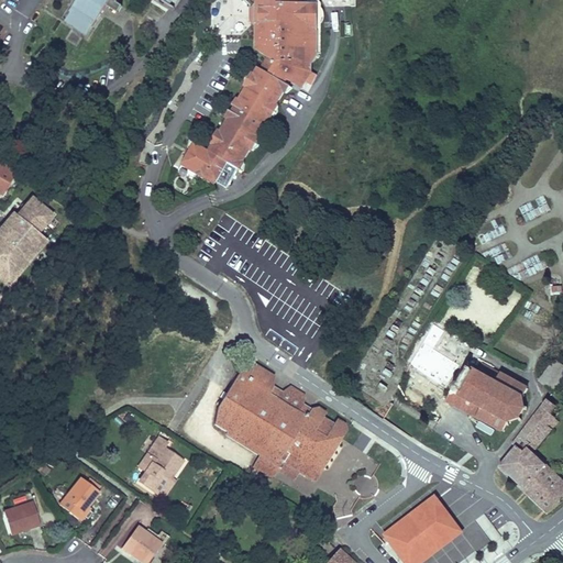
[(180,0),(77,0),(69,12),(72,13),(65,22),(87,36),(108,4),(119,12),(122,6),(117,2),(118,0),(161,0),(175,9),(180,0)]
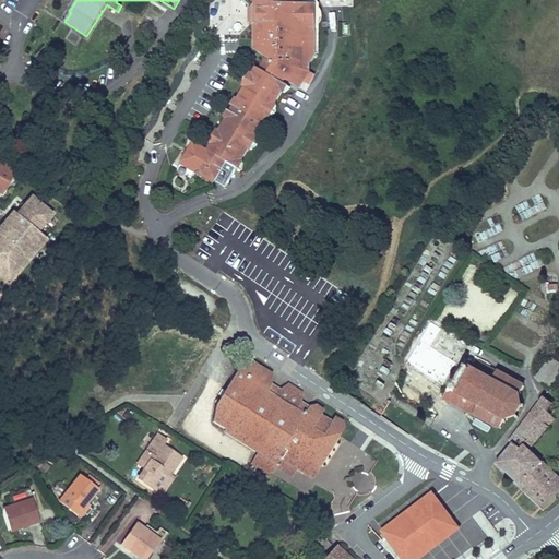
[(254,0),(258,3),(258,14),(253,20),(253,43),(274,57),(266,68),(257,61),(209,144),(194,135),(182,155),(215,175),(226,155),(238,162),(286,79),(284,78),(286,74),(300,82),(311,64),(310,58),(316,48),(316,39),(306,39),(305,18),(308,12),(308,6),(306,3),(305,0),(254,0)]
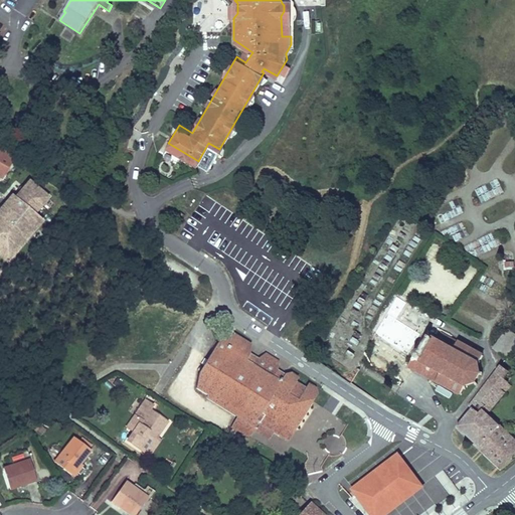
[(229,15),(233,18),(237,13),(237,3),(234,0),(231,0),(228,3),(229,15)]
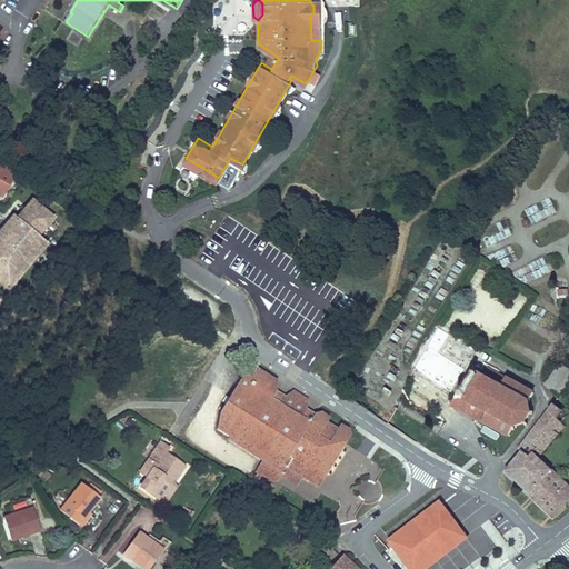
[(321,0),(310,0),(311,3),(313,6),(313,12),(310,18),(311,40),(321,40),(321,20),(323,17),(323,2),(321,0)]
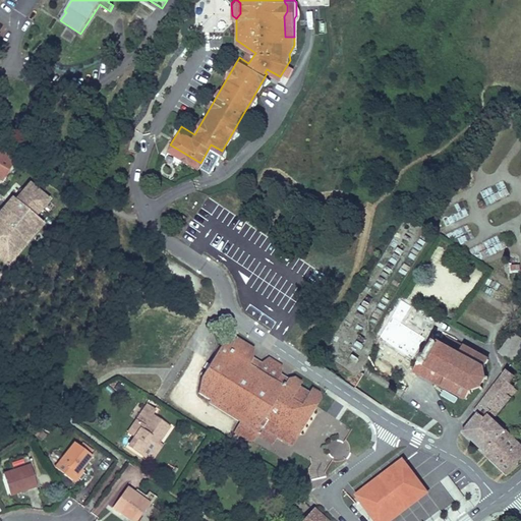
[(0,151),(0,179),(2,180),(14,160),(0,151)]
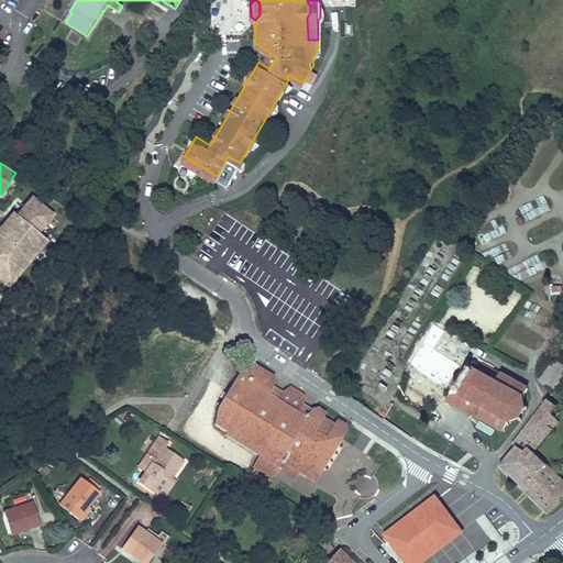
[(9,220),(0,230),(0,278),(8,286),(33,256),(31,254),(34,250),(37,252),(46,241),(37,233),(52,217),(32,199),(18,217),(17,216),(11,221),(9,220)]
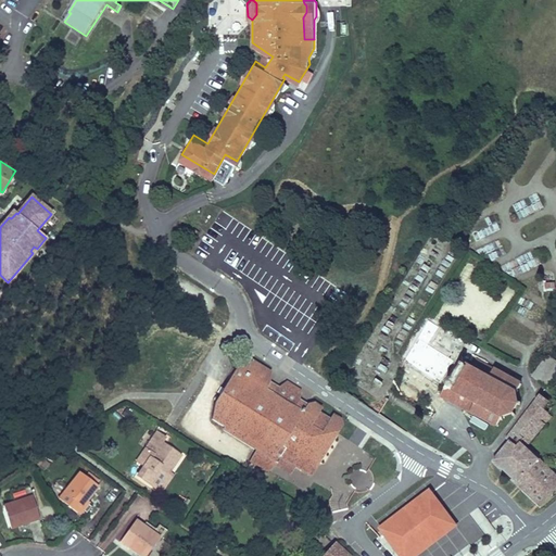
[(228,230),(236,219),(223,212),(215,223),(228,230)]
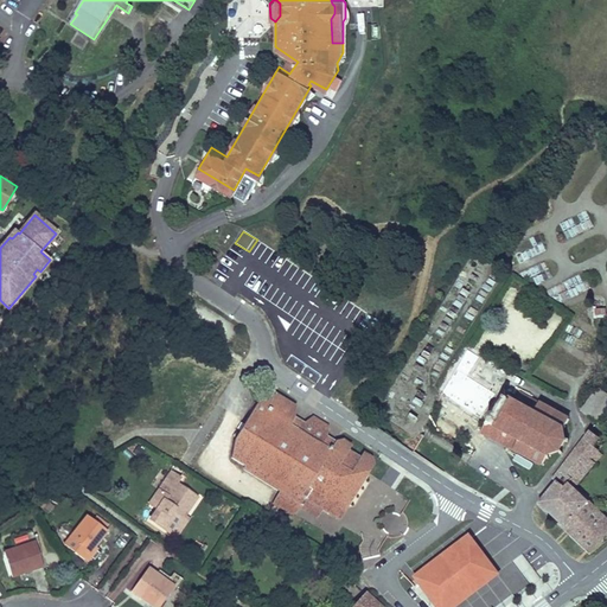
[(467,350),(442,393),(480,419),(481,415),(486,419),(489,415),(493,414),(502,398),(467,377),(478,357),(467,350)]
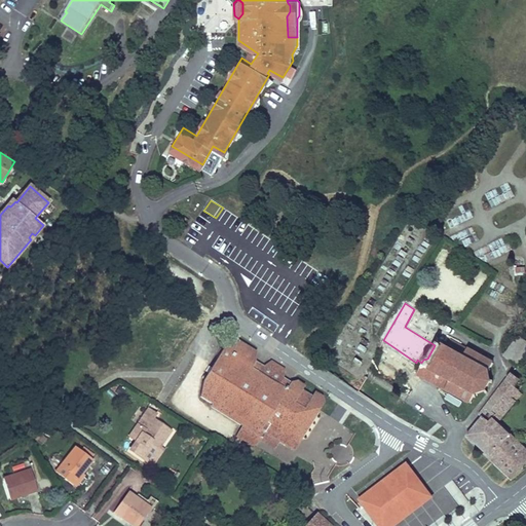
[(525,354),(525,343),(518,337),(504,355),(518,366),(525,354)]
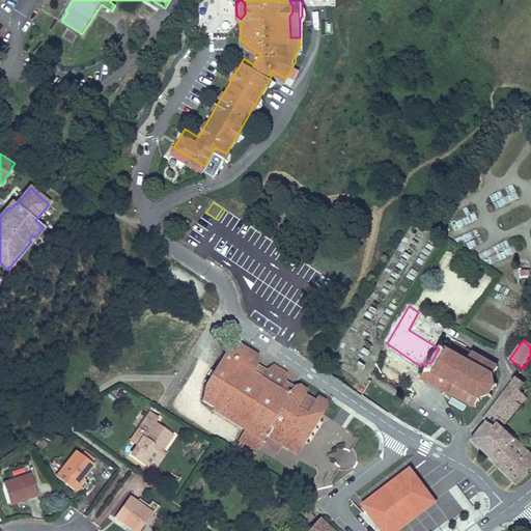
[(318,421),(327,407),(326,401),(320,398),(315,399),(314,400),(305,395),(305,393),(304,388),(299,385),(292,386),(285,382),(287,373),(273,364),(266,370),(263,371),(257,367),(257,365),(258,356),(239,343),(224,355),(204,386),(201,401),(213,408),(246,427),(244,430),(239,439),(243,442),(242,443),(255,451),(259,448),(261,445),(267,437),(282,446),(286,448),(294,447),(296,443),(298,439),(300,440),(302,438),(307,432),(307,430),(307,427),(306,425),(310,420),(312,422),(318,421)]
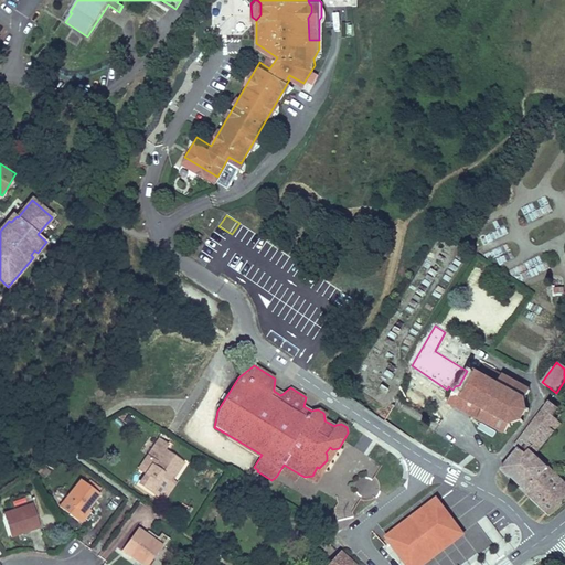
[(467,365),(467,371),(459,385),(455,386),(452,390),(454,394),(451,394),(448,402),(504,433),(508,426),(509,427),(511,427),(511,424),(519,420),(522,424),(523,422),(521,419),(525,412),(529,412),(530,409),(525,408),(524,400),(528,398),(526,396),(530,390),(483,365),(478,374),(470,370),(470,365),(467,365)]
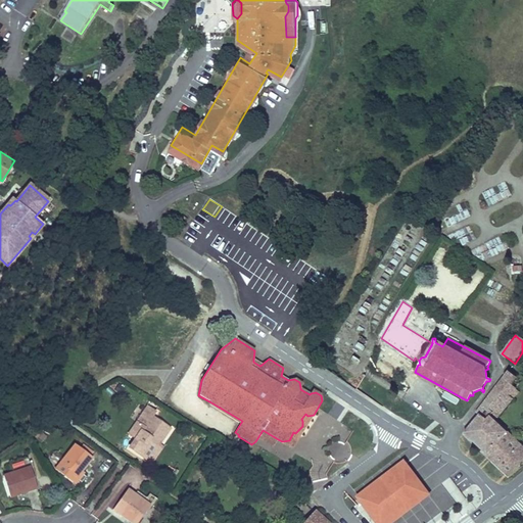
[(512,384),(516,378),(508,372),(477,414),(479,416),(464,434),(487,456),(497,445),(503,450),(505,448),(510,455),(520,444),(494,421),(490,417),(508,396),(513,400),(519,392),(512,384)]
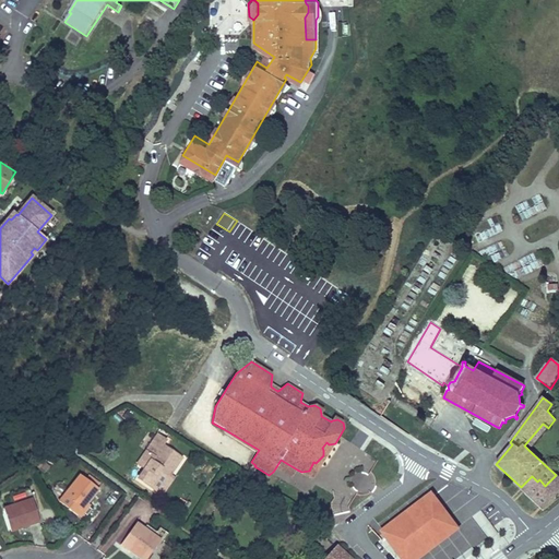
[(133,415),(127,411),(122,417),(129,421),(133,415)]
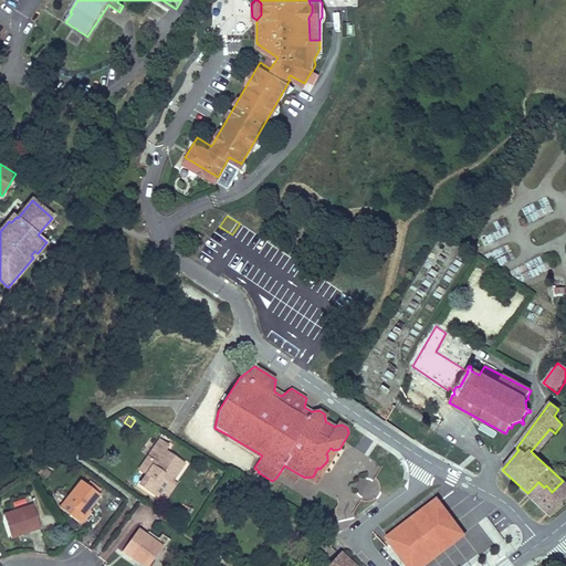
[(535,456),(555,433),(549,429),(531,451),(535,456)]
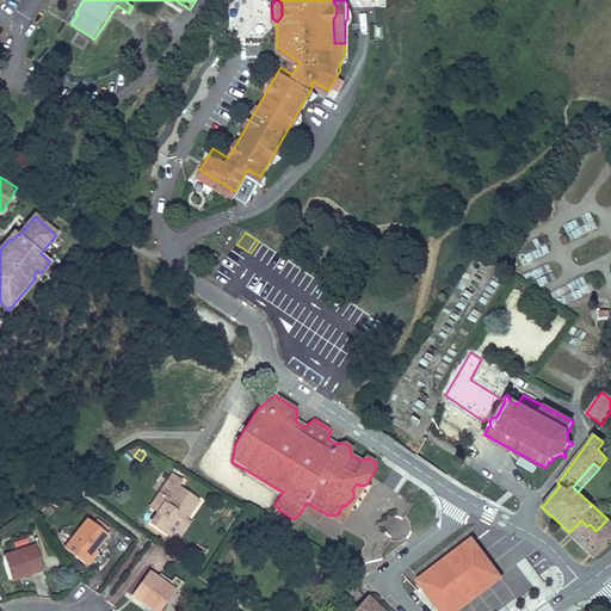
[(245,469),(245,473),(281,495),(283,492),(245,469)]
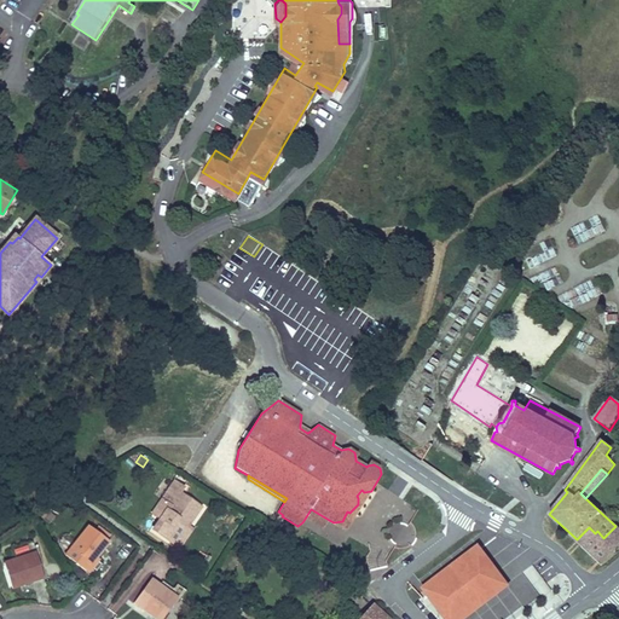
[(174,479),(158,502),(167,508),(158,519),(151,530),(175,547),(190,526),(203,507),(181,492),(185,487),(174,479)]
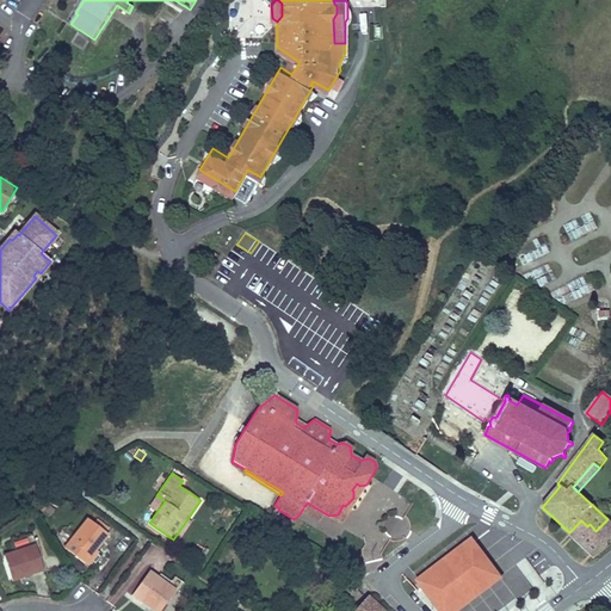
[(329,516),(341,524),(366,485),(359,486),(357,483),(352,489),(353,492),(353,495),(353,498),(347,504),(345,506),(343,505),(340,510),(338,514),(329,516)]
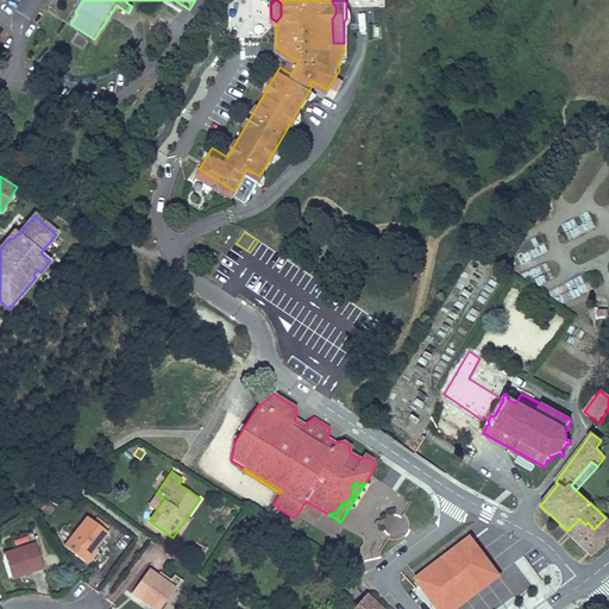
[(164,500),(156,494),(148,506),(156,510),(164,500)]
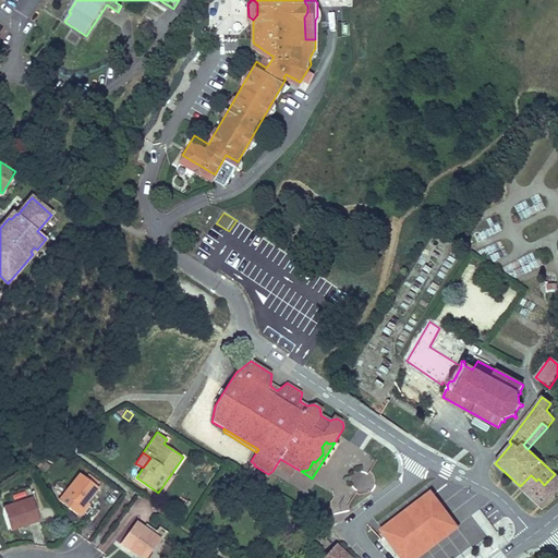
[(275,468),(292,477),(296,469),(280,459),(275,468)]
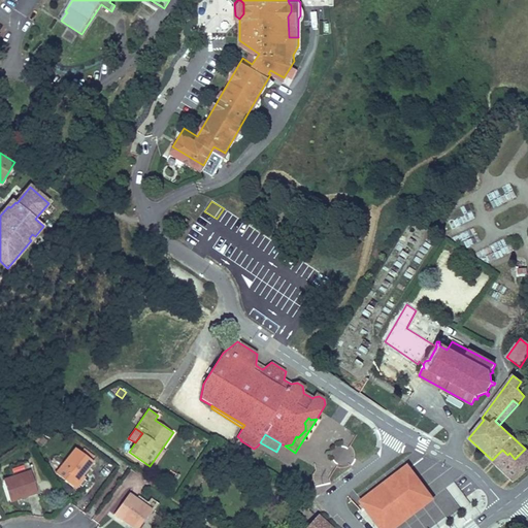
[(353,460),(349,446),(332,450),(336,465),(353,460)]
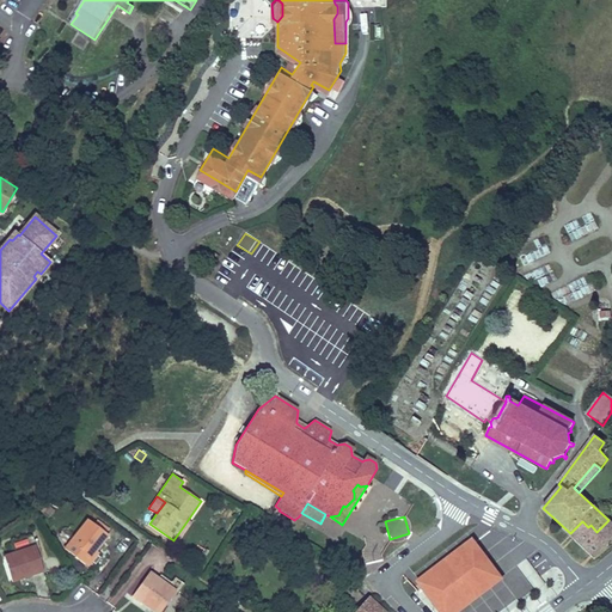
[(93,524),(86,519),(63,548),(89,568),(92,563),(95,564),(101,558),(98,556),(99,554),(97,552),(109,536),(106,533),(110,530),(97,520),(93,524)]
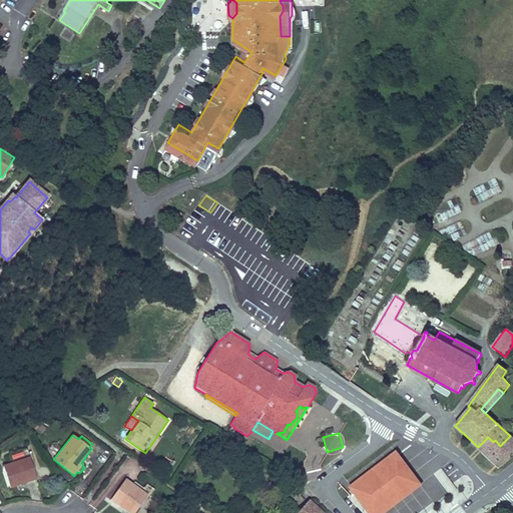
[(160,438),(157,436),(145,453),(149,455),(160,438)]
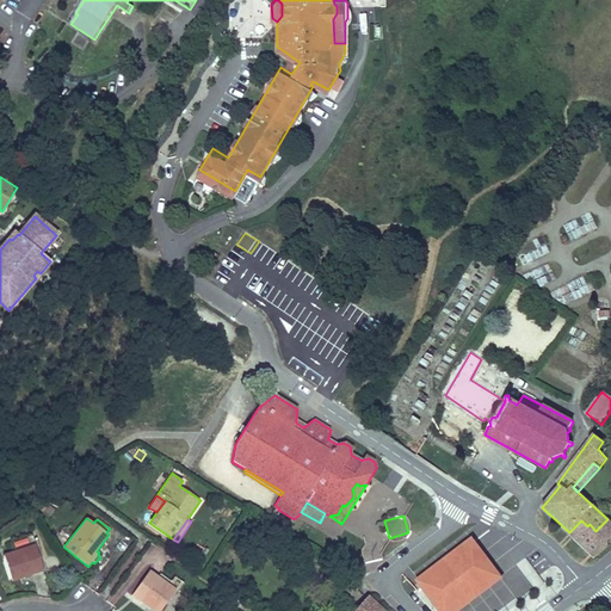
[(596,531),(590,524),(587,526),(581,520),(569,532),(594,557),(610,543),(610,523),(608,519),(596,531)]
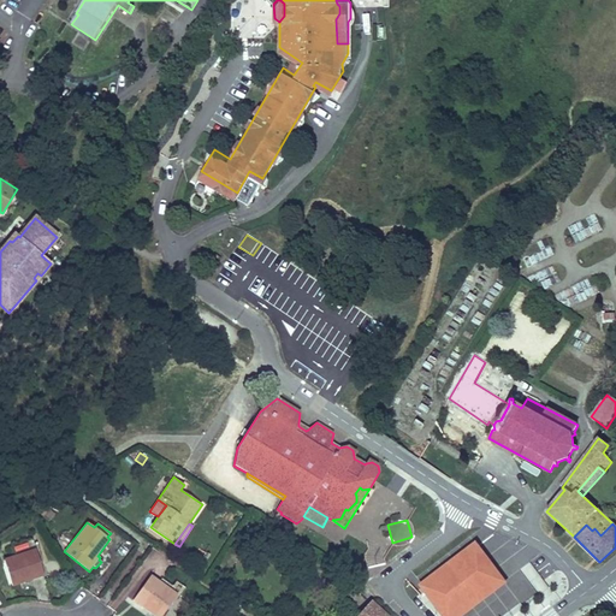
[(16,555),(29,551),(27,543),(13,548),(16,555)]
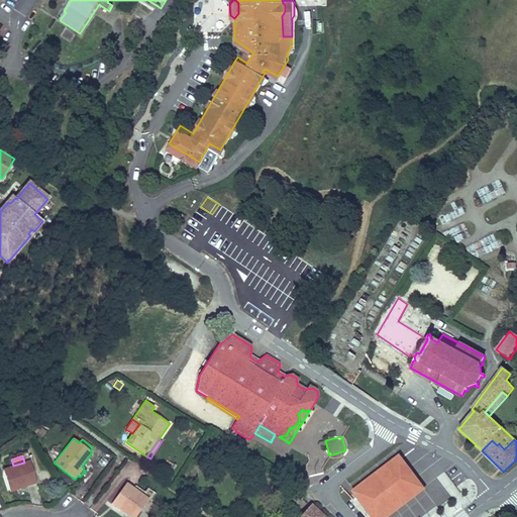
[(400,458),(354,493),(373,516),(384,516),(423,488),(400,458)]
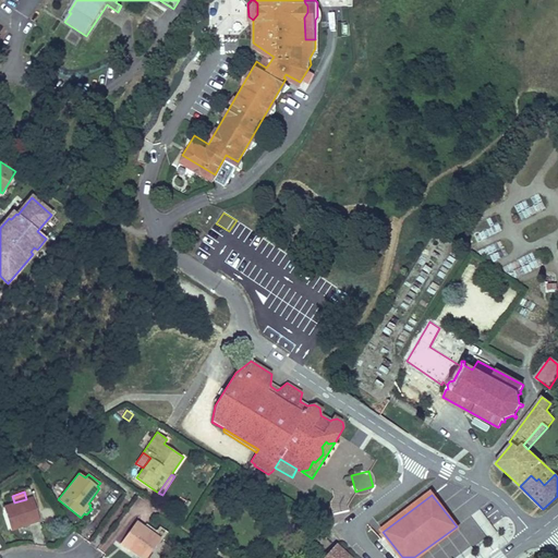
[(14,502),(3,506),(11,531),(40,522),(32,497),(26,499),(14,502)]
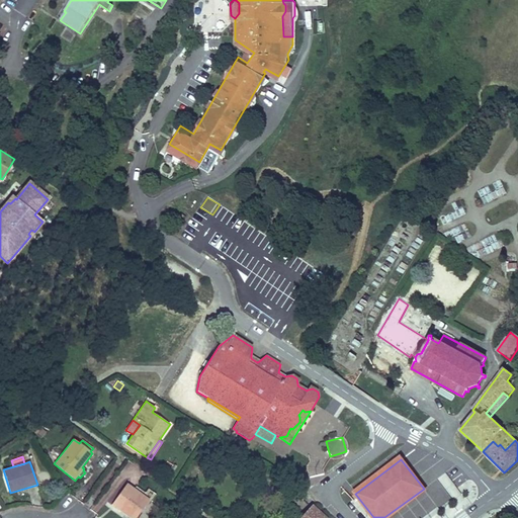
[(69,485),(72,481),(66,476),(63,480),(69,485)]
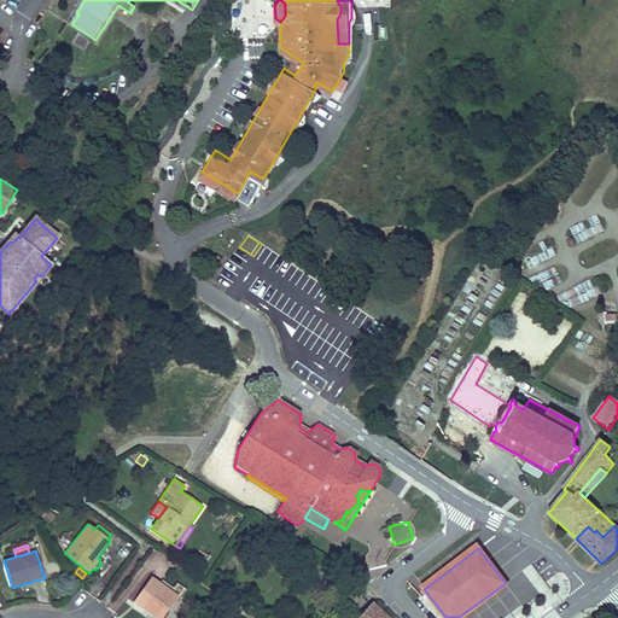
[(175,590),(147,571),(130,594),(158,613),(175,590)]
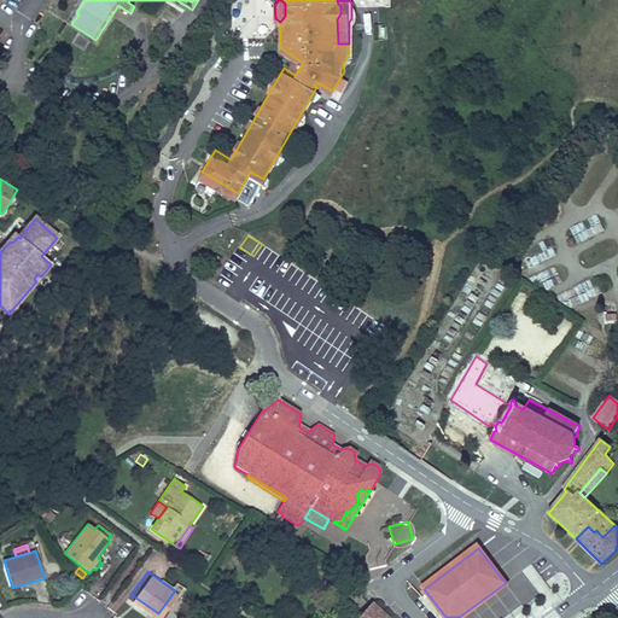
[(380,617),(368,605),(356,617),(380,617)]
